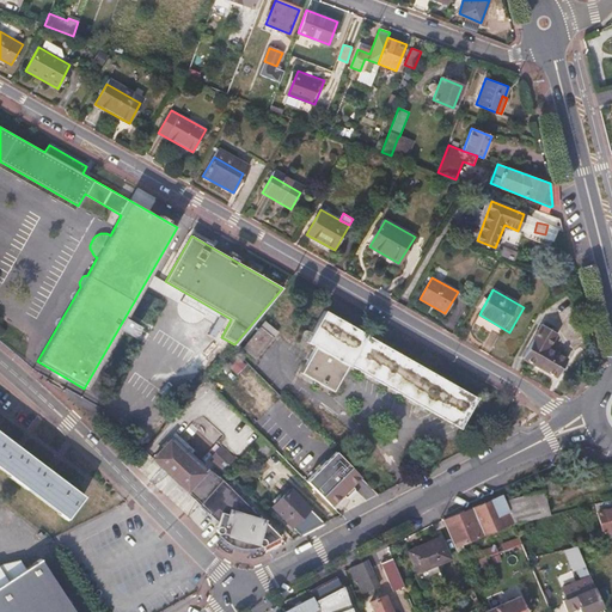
[(352,366),(459,428),(476,398),(367,336),(368,335),(324,310),(306,342),(316,347),(300,373),(332,391),(347,366),(350,367),(352,366)]
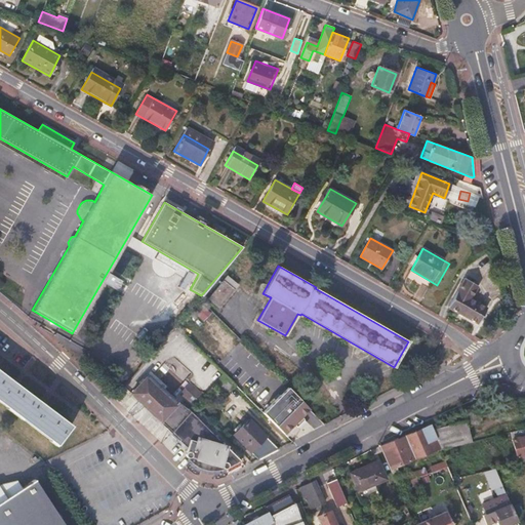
[(239,285),(228,275),(224,280),(235,289),(239,285)]
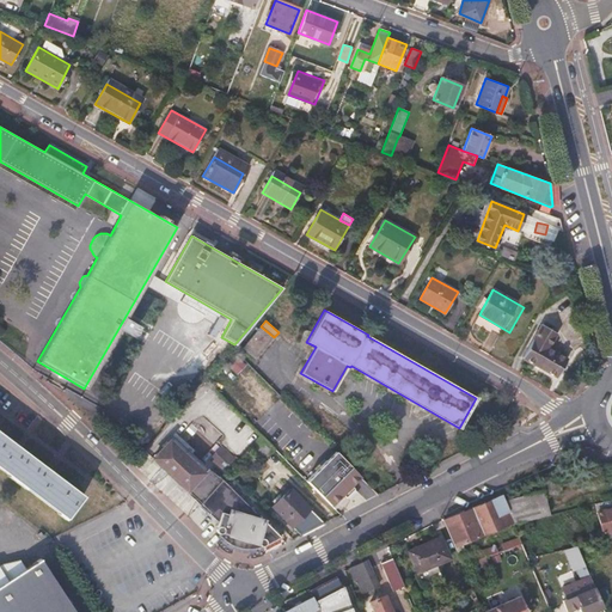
[(256,359),(274,337),(261,326),(243,347),(256,359)]
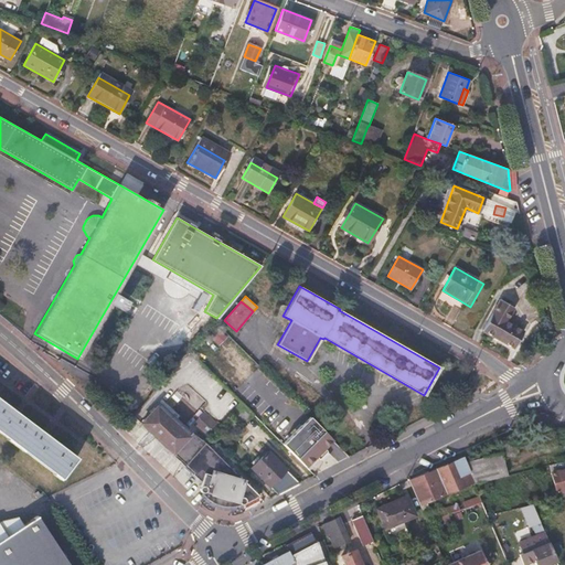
[(499,301),(482,329),(512,347),(522,330),(505,321),(512,309),(499,301)]
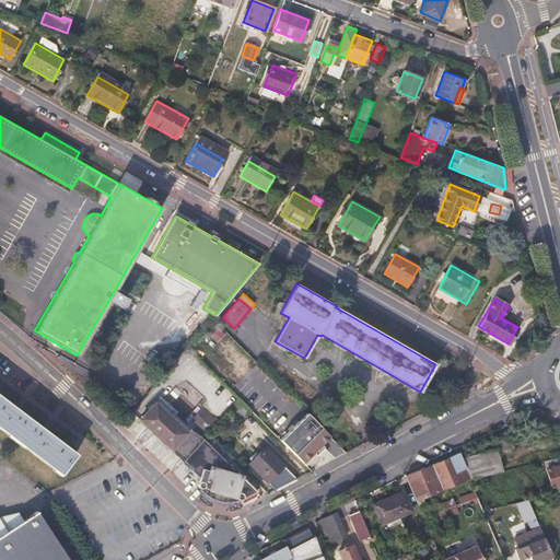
[(318,440),(300,420),(306,413),(284,392),(280,396),(290,405),(287,408),(291,411),(277,427),(287,436),(284,439),(289,443),(291,441),(304,454),(318,440)]
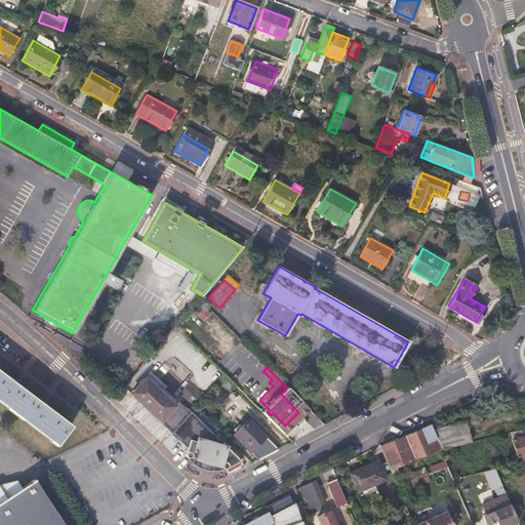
[(72,426),(0,371),(0,401),(56,445),(72,426)]
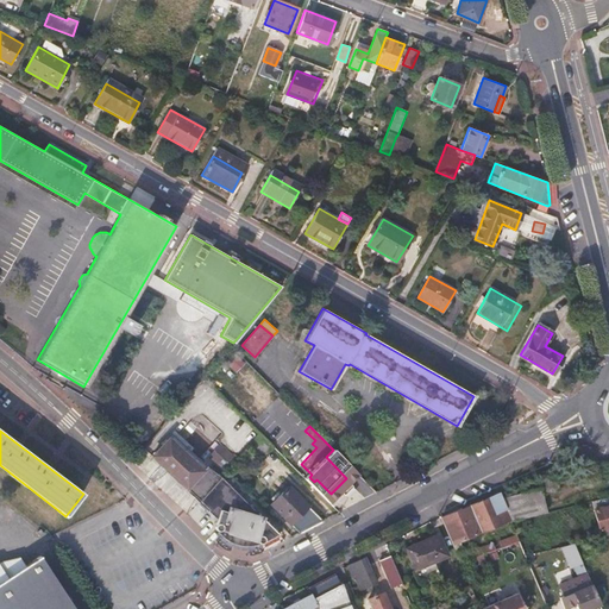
[(272,447),(258,433),(249,444),(262,458),(272,447)]
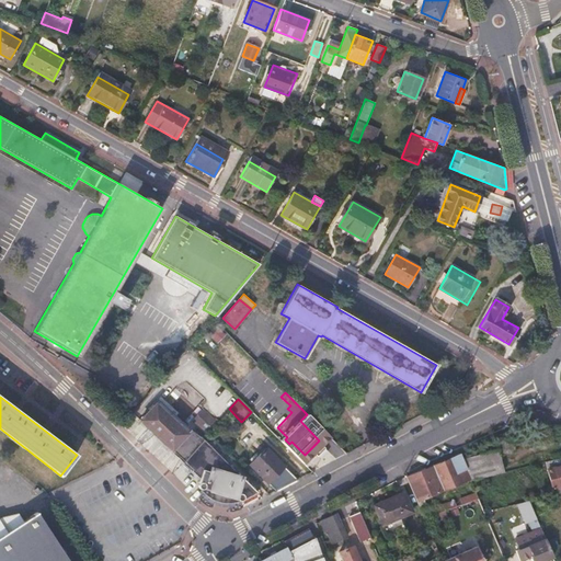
[(159,400),(140,421),(171,449),(191,428),(159,400)]
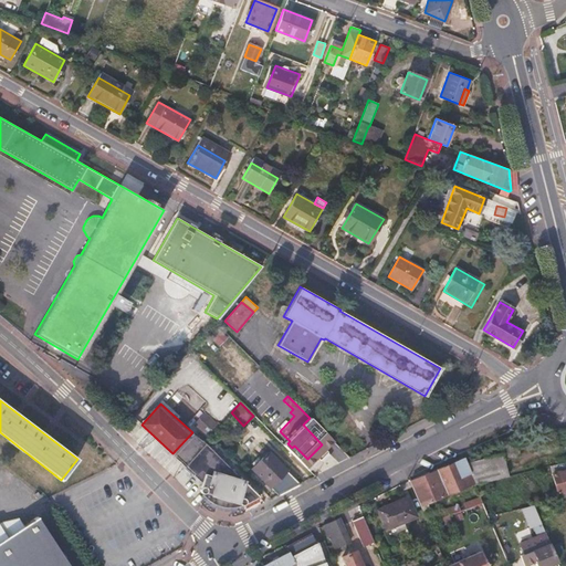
[(217,423),(205,412),(195,425),(206,436),(217,423)]
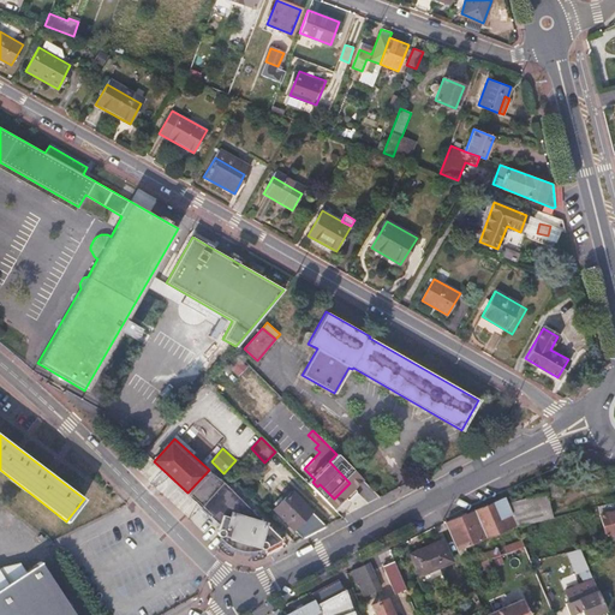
[(209,470),(187,493),(201,506),(222,482),(209,470)]
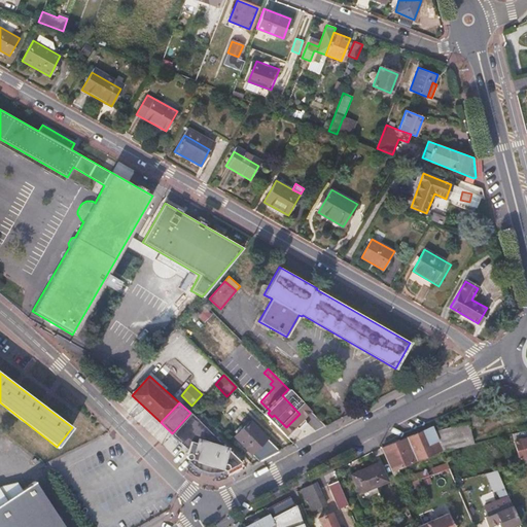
[(473,444),(469,429),(485,425),(482,412),(465,417),(467,423),(450,428),(434,432),(443,450),(443,452),(473,444)]
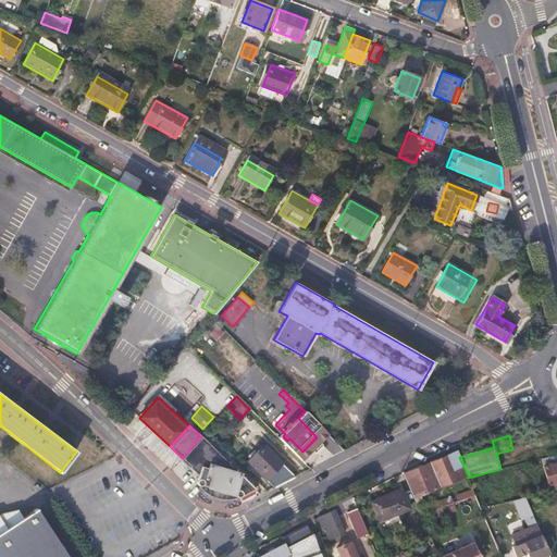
[(201,436),(182,458),(198,473),(197,478),(197,480),(197,482),(199,483),(208,485),(211,474),(206,473),(209,460),(239,469),(201,436)]
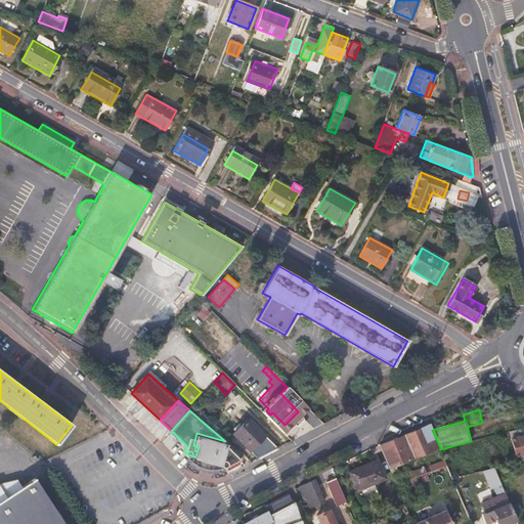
[(277,447),(248,419),(233,433),(257,457),(277,447)]
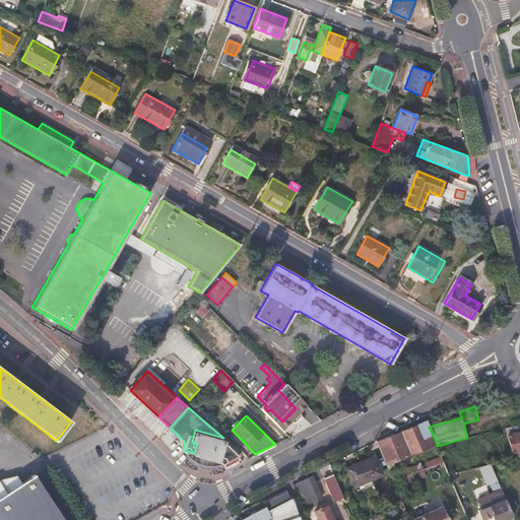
[(444,423),(442,416),(427,421),(429,427),(444,423)]
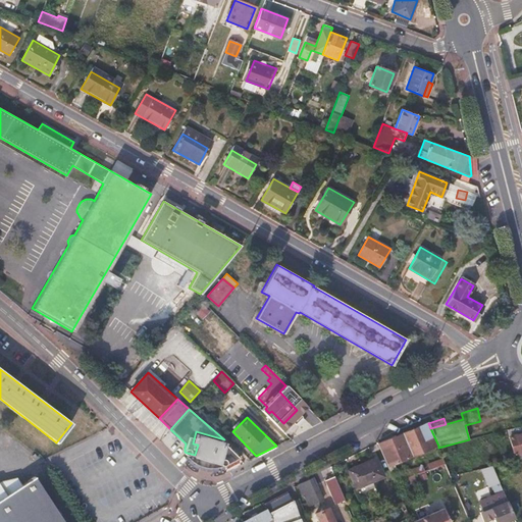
[(387,467),(438,446),(430,428),(428,423),(378,445),(387,467)]
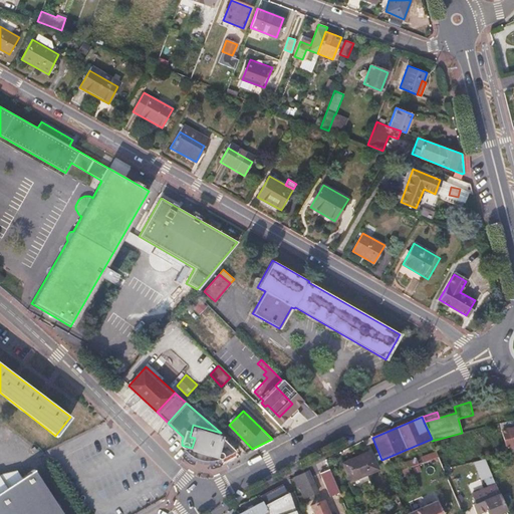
[(195,438),(192,448),(218,456),(224,437),(225,434),(221,433),(193,425),(190,437),(195,438)]
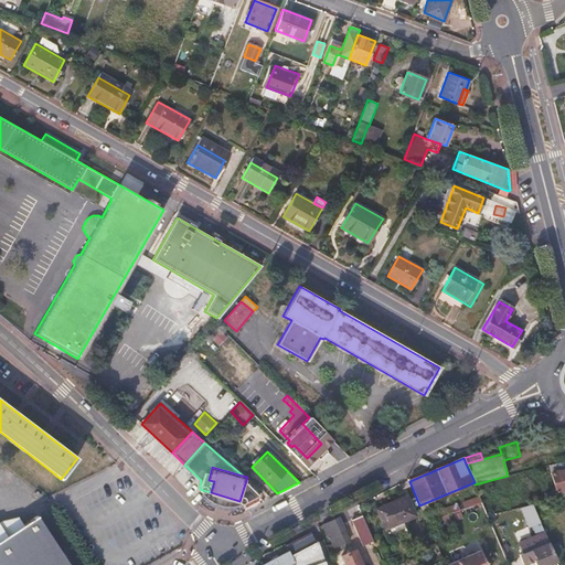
[(564,491),(564,469),(552,473),(557,493),(564,491)]
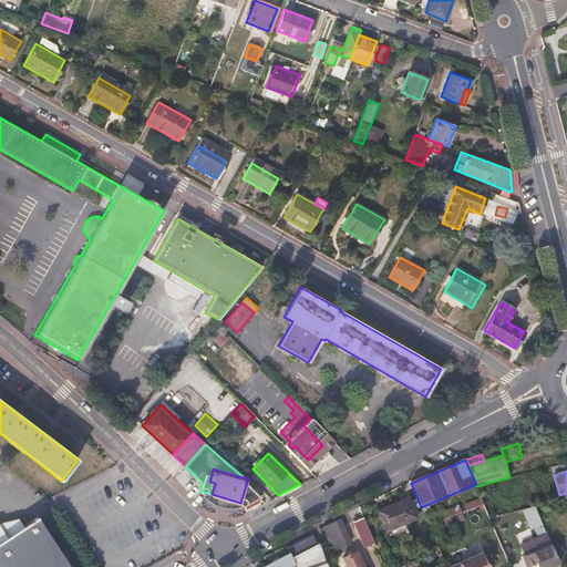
[(260,495),(247,482),(240,503),(246,504),(260,495)]
